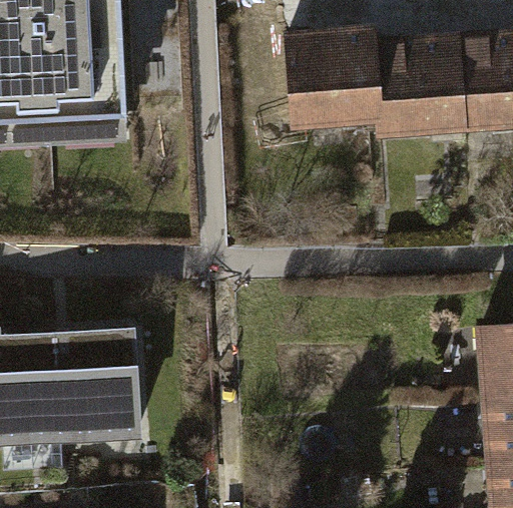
[(0,143),(127,138),(121,7),(0,12),(0,143)]
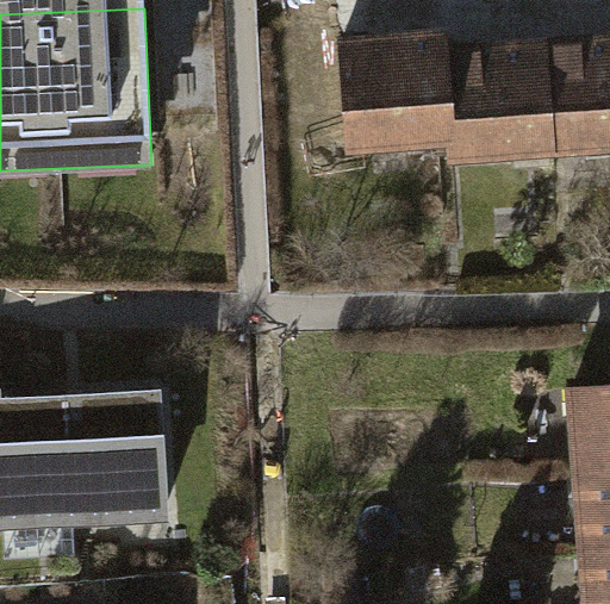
[(449,145),(443,49),(441,26),(335,33),(343,153),(449,145)]
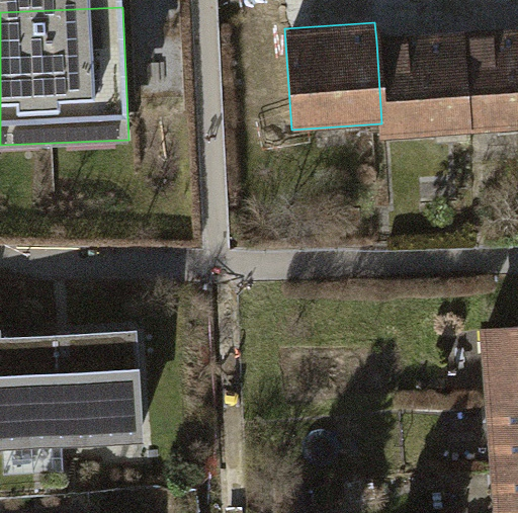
[(517,31),(458,36),(465,132),(517,127),(517,31)]
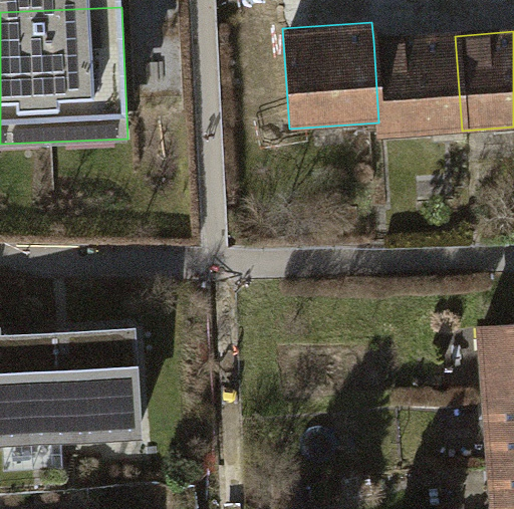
[(378,122),(379,136),(462,131),(455,36),(373,41),(378,122)]
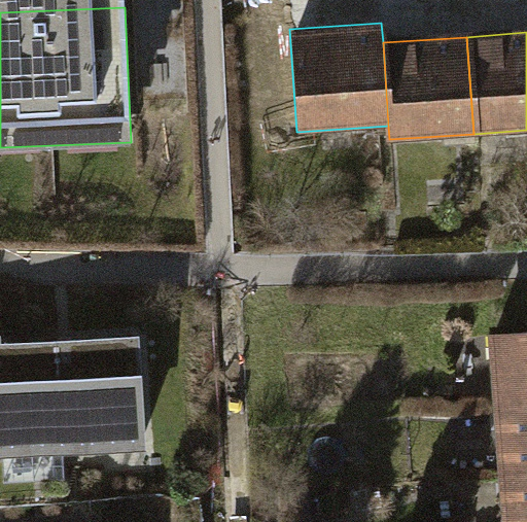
[(156,446),(148,335),(0,345),(0,456),(0,457),(2,485),(63,480),(61,452),(156,446)]
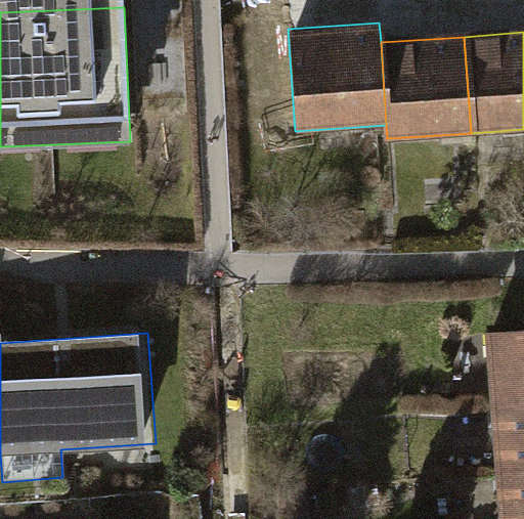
[(481,411),(523,407),(523,336),(476,339),(481,411)]
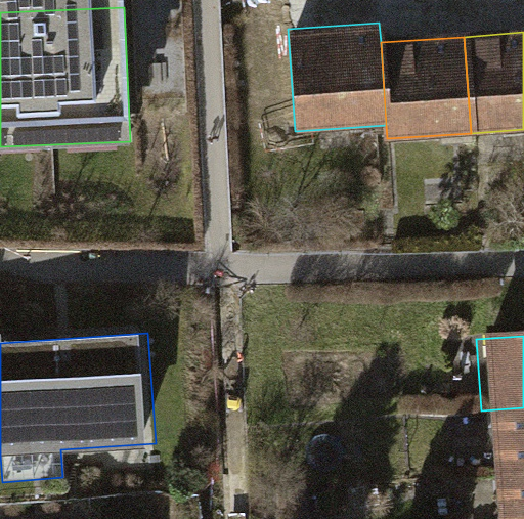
[(485,482),(523,479),(523,407),(481,411),(485,482)]
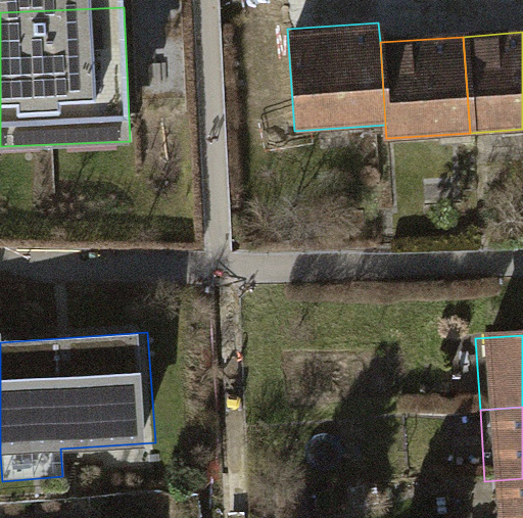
[(522,517),(522,478),(484,481),(487,517),(522,517)]
